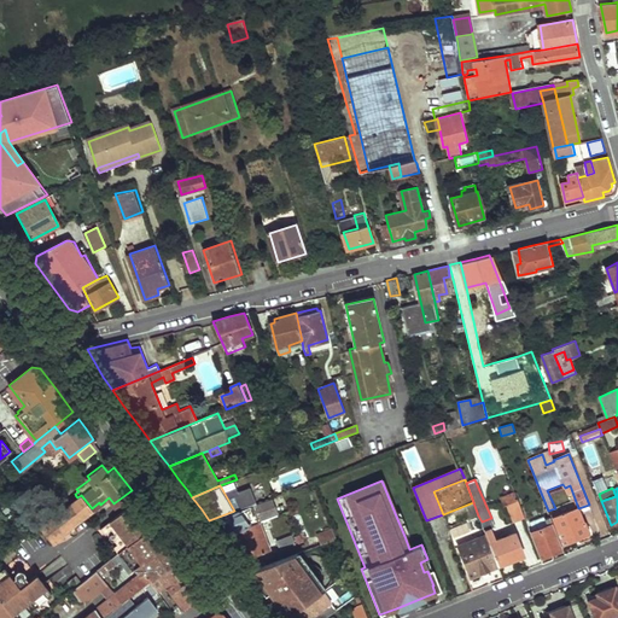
[(248,500),(240,503),(243,508),(251,505),(260,501),(256,490),(246,495),(248,500)]
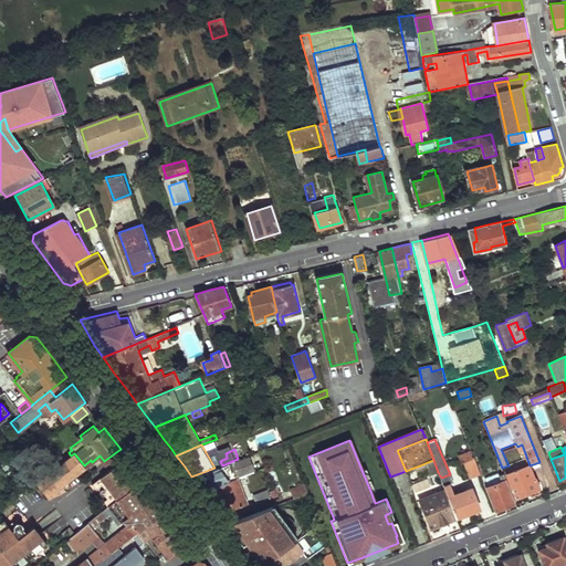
[(471,449),(458,454),(460,462),(463,461),(474,457),(471,449)]
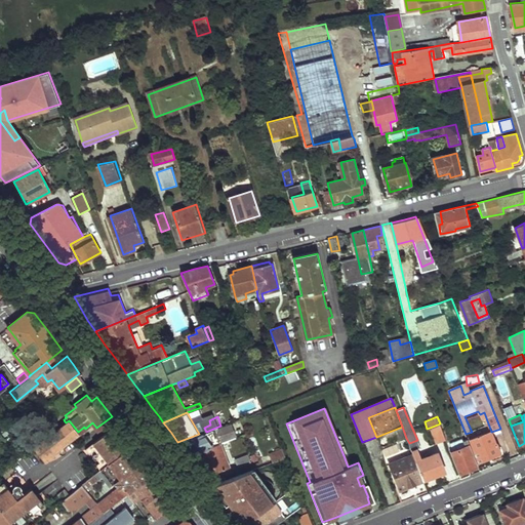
[(66,422),(34,448),(36,451),(44,461),(54,453),(52,452),(78,432),(69,420),(66,422)]
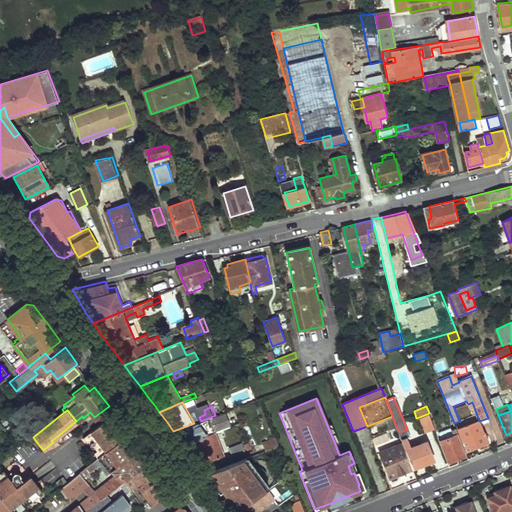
[(429,413),(419,417),(425,431),(434,428),(429,413)]
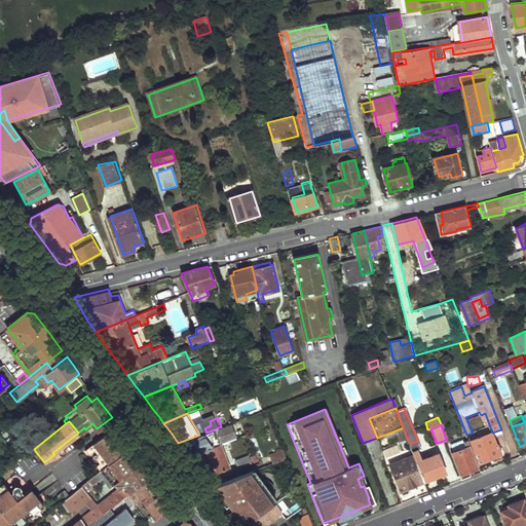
[(111,428),(85,449),(89,453),(94,450),(97,448),(104,458),(101,460),(96,464),(101,471),(127,449),(111,428)]
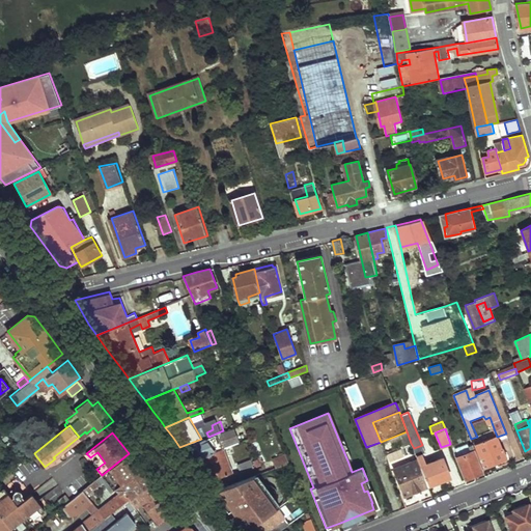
[(201,439),(179,447),(185,454),(190,460),(222,448),(216,434),(208,437),(201,439)]
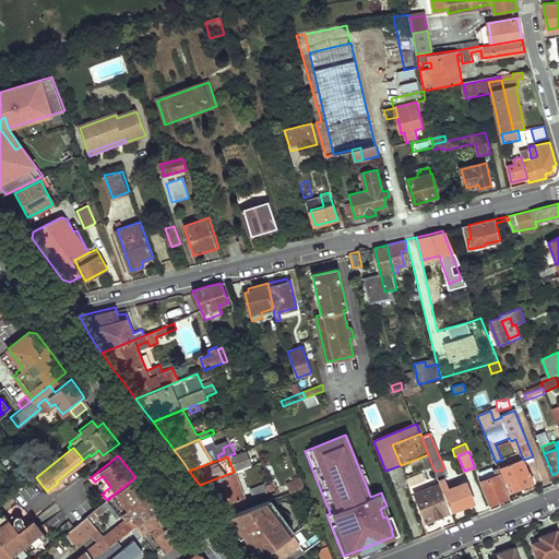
[(523,460),(501,468),(510,491),(533,483),(523,460)]
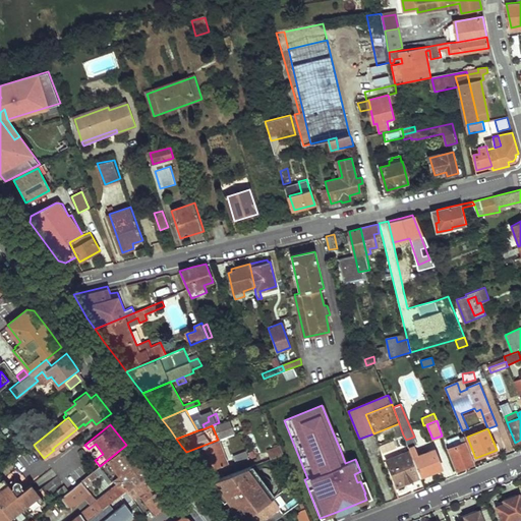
[(336,431),(333,432),(341,452),(344,451),(336,431)]
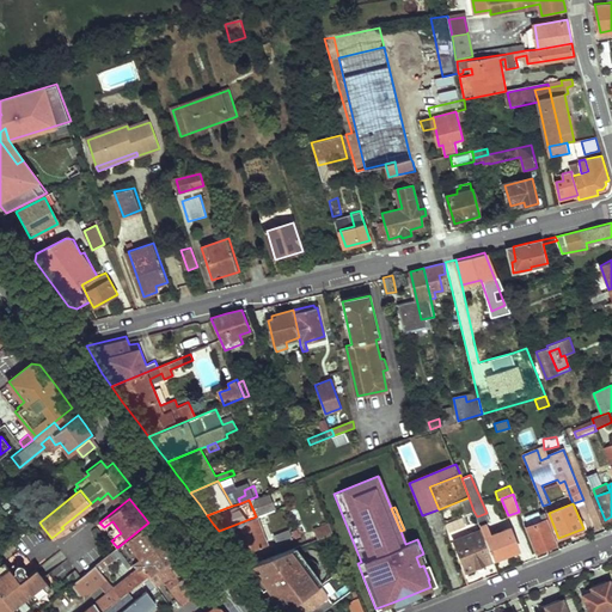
[(543,520),(525,527),(537,557),(548,554),(546,549),(558,543),(546,513),(540,515),(543,520)]
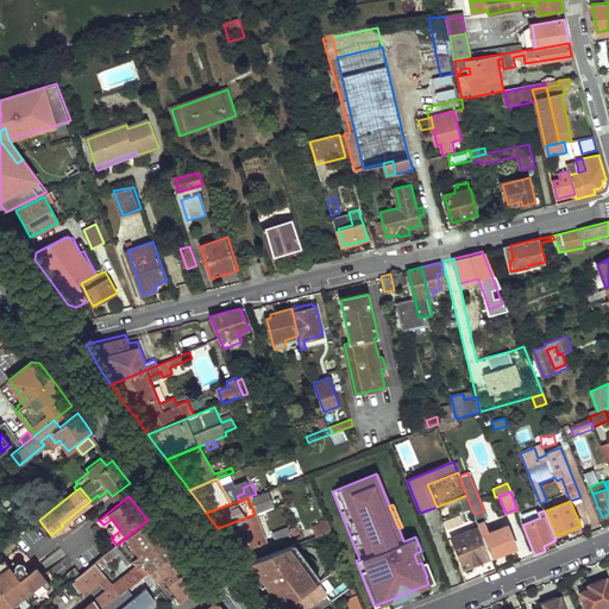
[(525,521),(535,519),(534,512),(522,514),(525,521)]
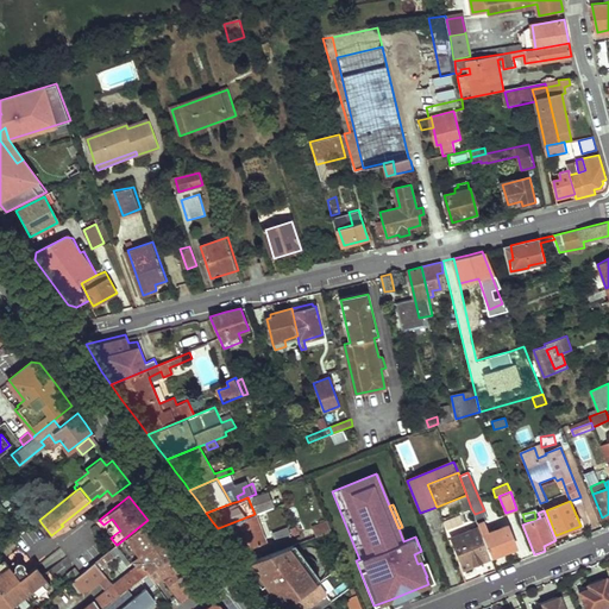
[(515,513),(503,515),(504,523),(516,521),(515,513)]
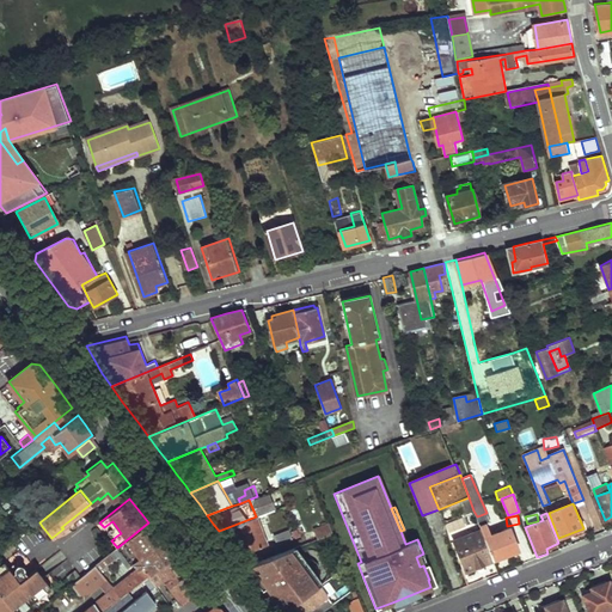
[(256,516),(219,531),(231,546),(237,556),(267,544),(256,516)]
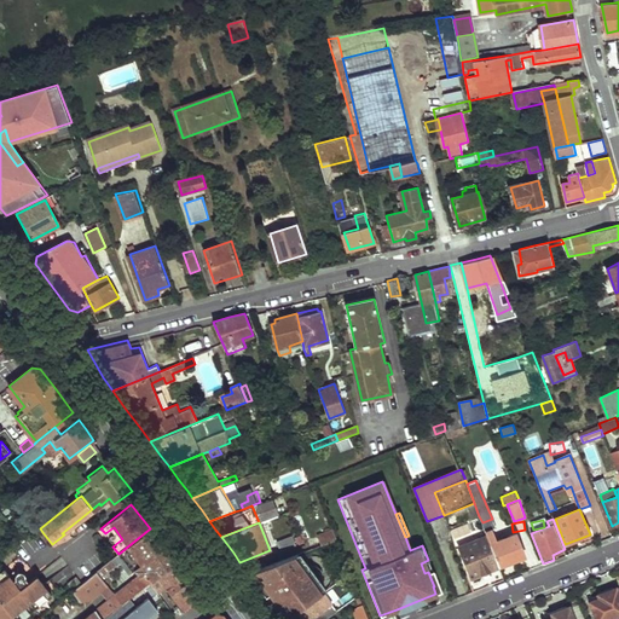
[(25,528),(22,524),(13,531),(17,536),(25,528)]
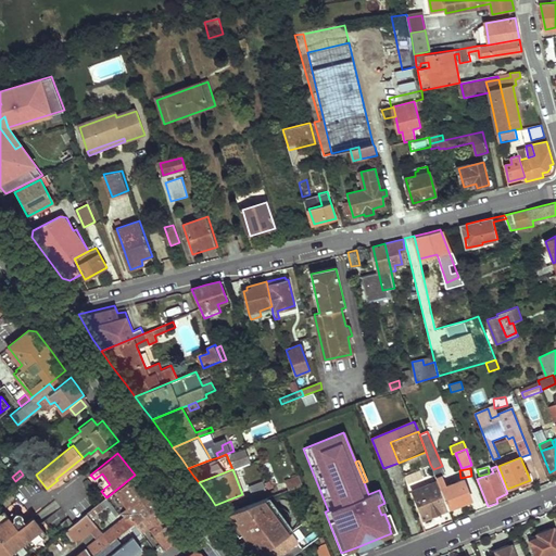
[(88,510),(92,516),(108,504),(117,516),(119,513),(123,517),(104,531),(105,532),(111,540),(143,515),(162,501),(153,489),(140,471),(135,475),(106,497),(88,510)]
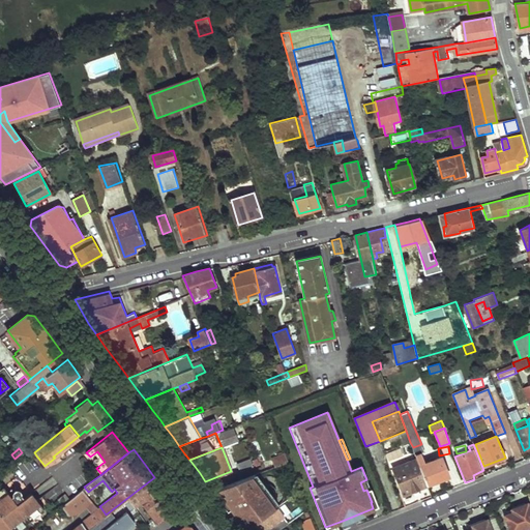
[(97,451),(94,453),(101,464),(105,462),(97,451)]
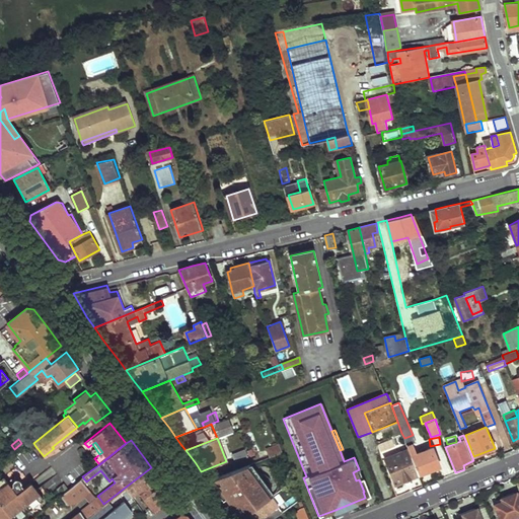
[(0,467),(25,448),(24,447),(21,443),(14,449),(0,460),(0,467)]
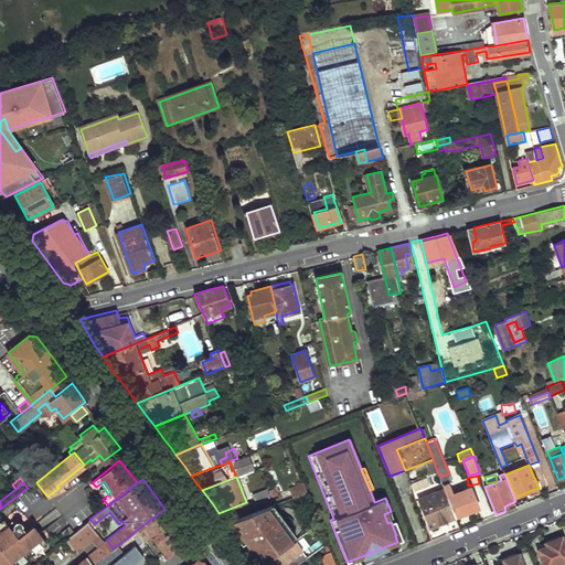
[(448,482),(443,484),(445,488),(456,516),(479,508),(471,486),(450,494),(449,489),(450,488),(448,482)]
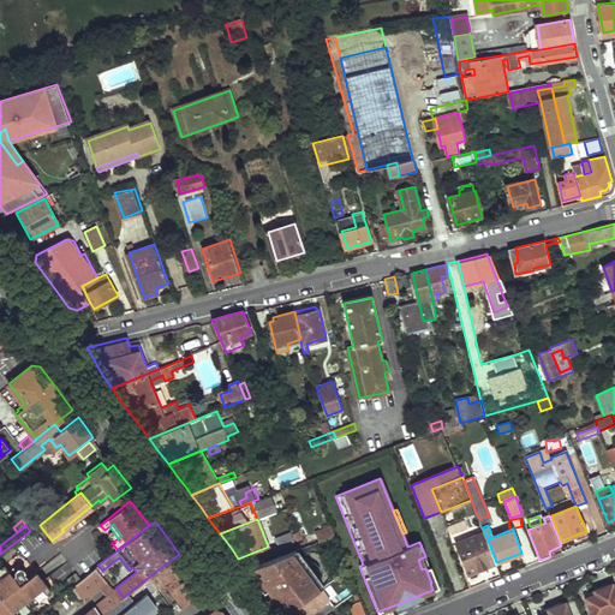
[(332,526),(317,532),(321,541),(335,535),(332,526)]
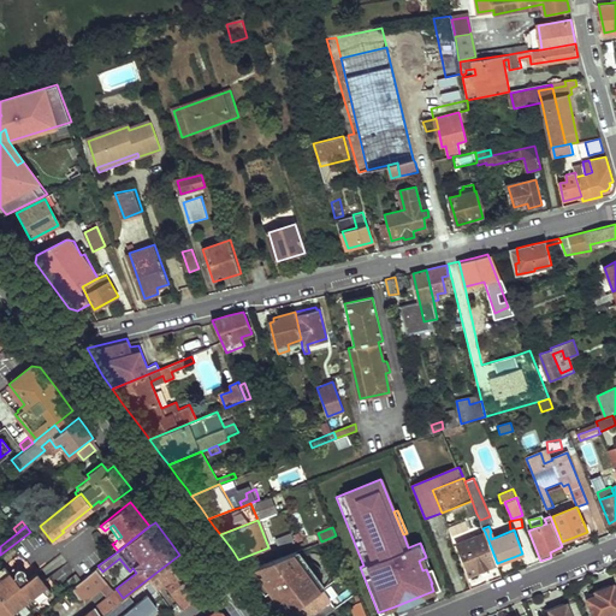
[(485,532),(457,544),(469,574),(497,563),(485,532)]
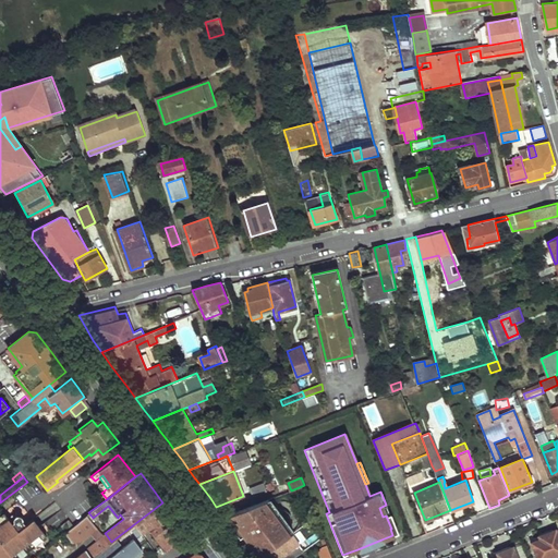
[(292,533),(294,532),(269,498),(223,517),(237,534),(253,557),(257,557),(265,553),(292,533)]
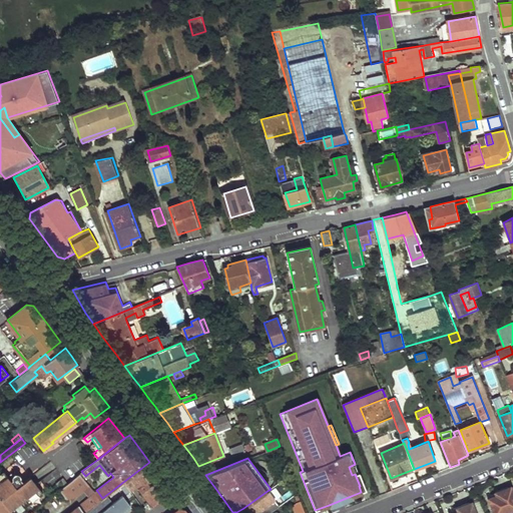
[(149,462),(132,475),(140,487),(152,504),(170,490),(159,475),(149,462)]
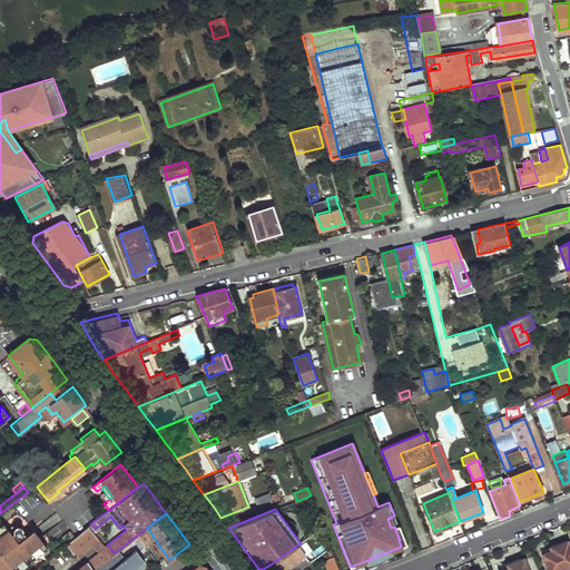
[(401,547),(406,544),(394,516),(387,519),(391,528),(394,527),(400,540),(399,540),(401,547)]
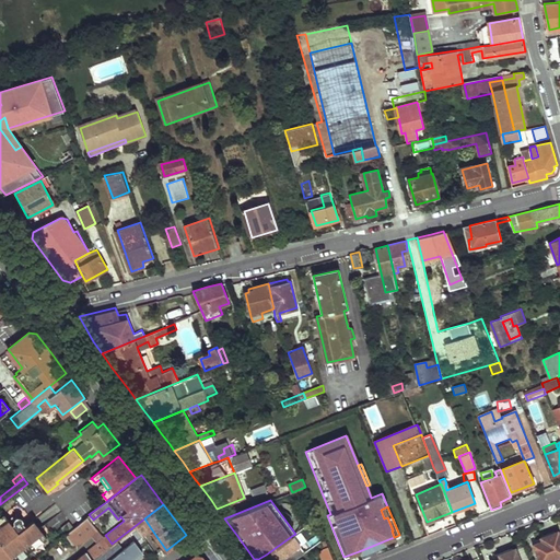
[(66,533),(72,544),(82,541),(86,546),(94,539),(91,536),(95,534),(101,540),(104,537),(88,515),(74,526),(66,533)]
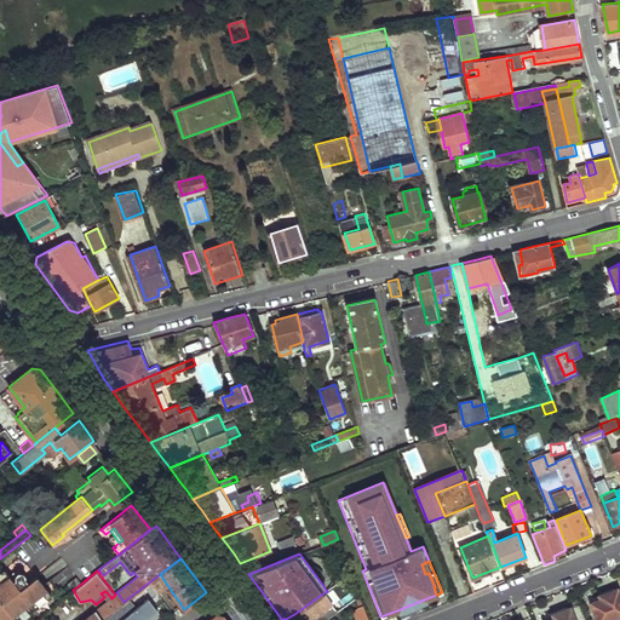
[(0,619),(21,619),(52,596),(36,577),(28,583),(24,579),(26,578),(26,577),(24,574),(23,573),(22,572),(18,572),(17,573),(15,574),(15,577),(15,579),(12,580),(9,575),(0,581),(0,619)]
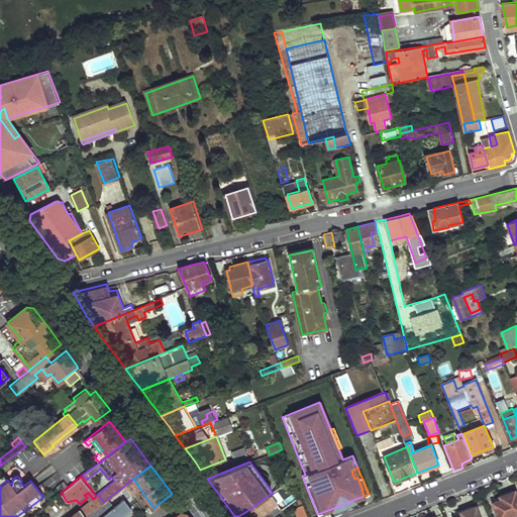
[(61,492),(69,486),(66,482),(58,488),(61,492)]
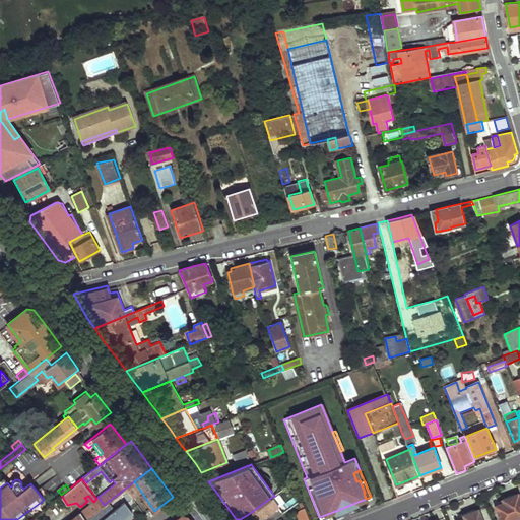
[(519,500),(518,494),(495,503),(501,519),(512,519),(519,517),(519,500)]
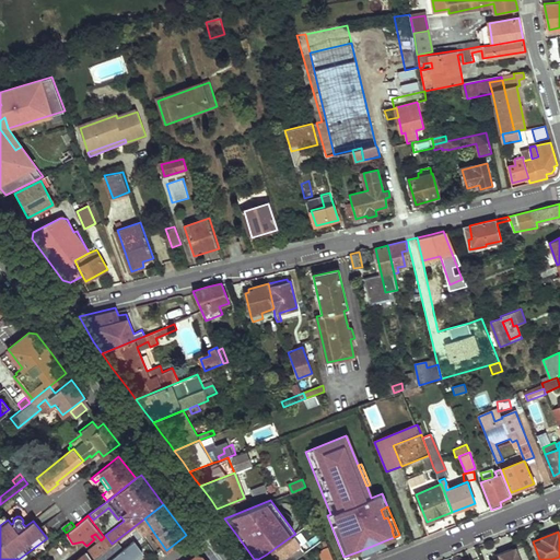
[(293,535),(266,555),(269,559),(294,559),(305,552),(293,535)]
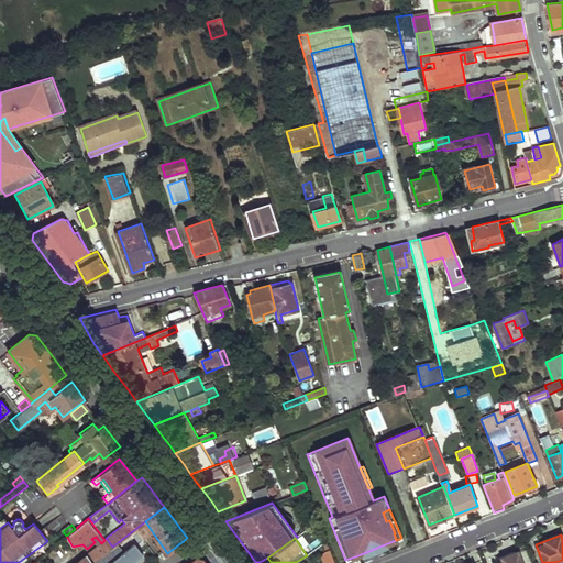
[(101,543),(80,558),(84,562),(94,562),(112,547),(107,539),(105,540),(101,543)]
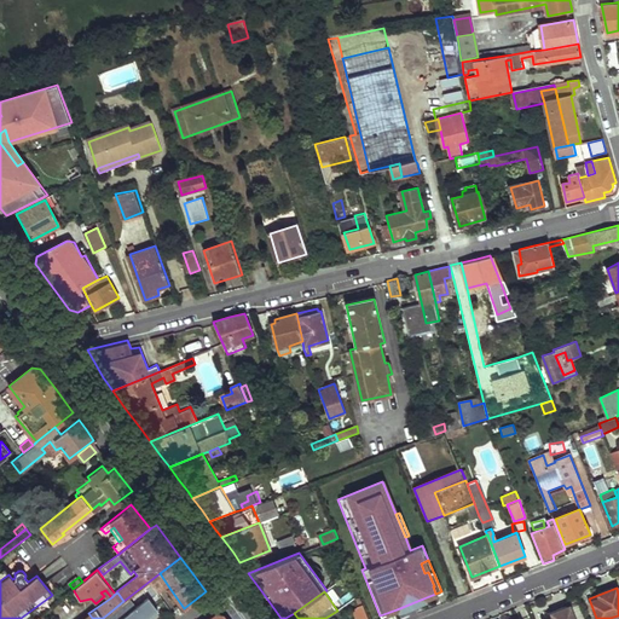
[(360,608),(354,611),(357,618),(368,618),(359,596),(357,599),(360,608)]
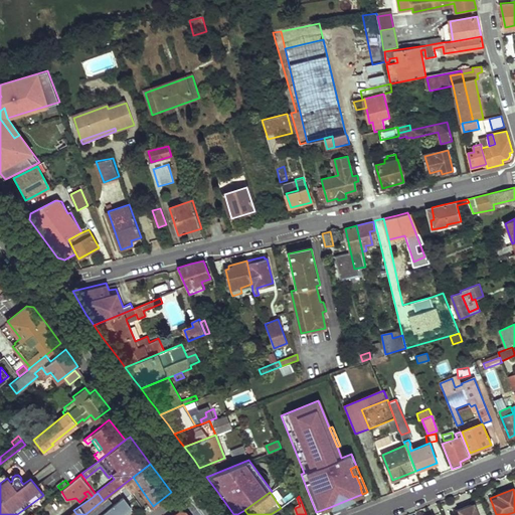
[(352,498),(330,507),(331,509),(353,500),(352,498)]
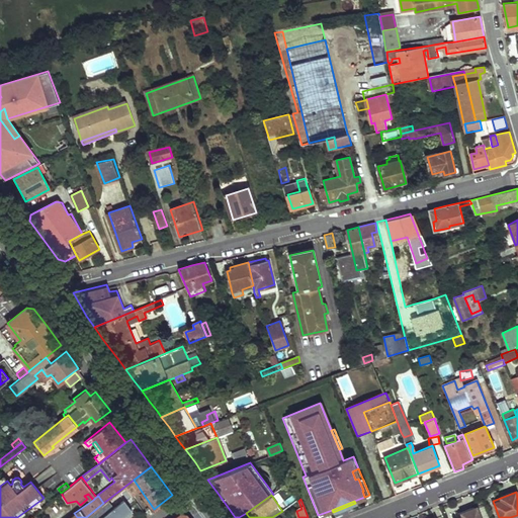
[(482,517),(478,507),(453,516),(453,517),(482,517)]
